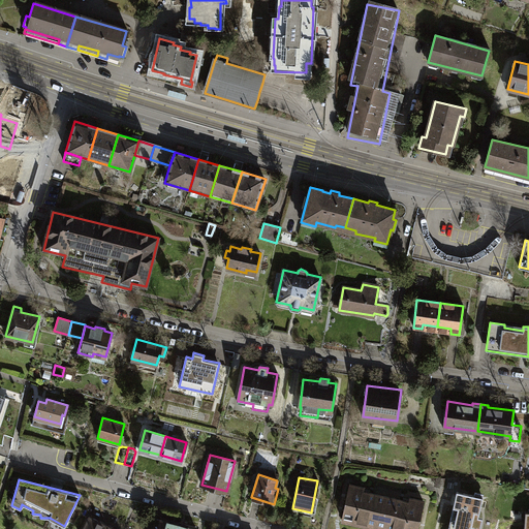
[(353,520),(379,526),(385,497),(363,492),(363,488),(349,485),(342,520),(352,522),(353,520)]
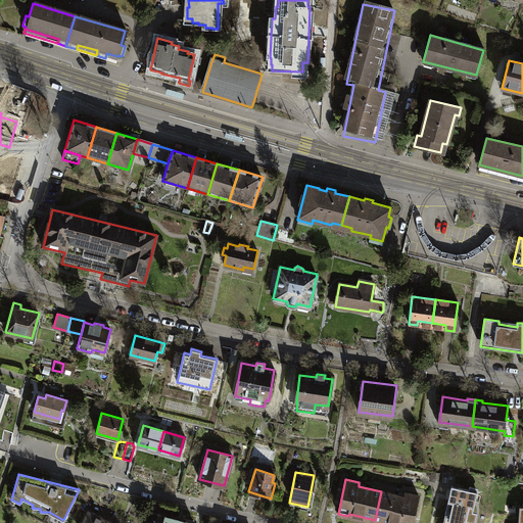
[(478,492),(452,486),(443,522),(465,522),(466,521),(475,522),(477,513),(473,512),(478,492)]
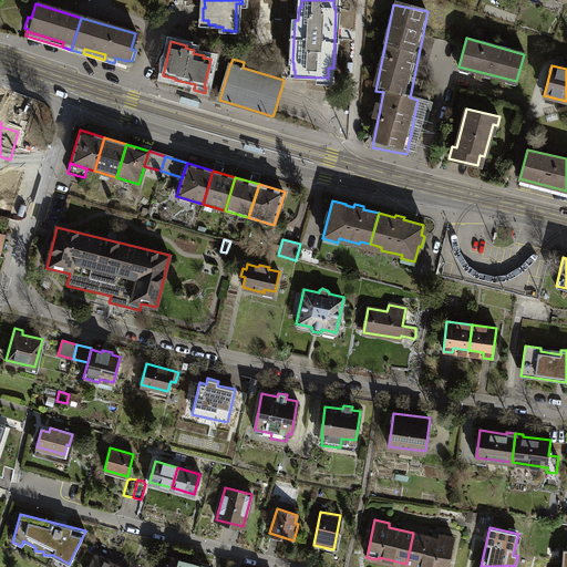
[(437,538),(413,533),(406,564),(423,566),(446,566),(453,537),(439,534),(437,538)]
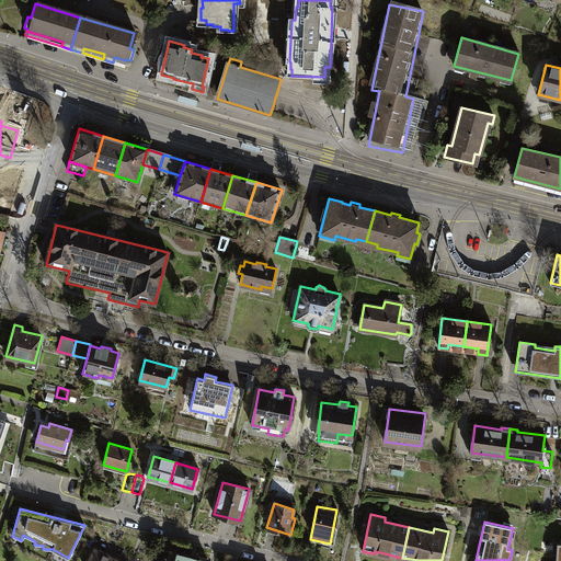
[(87,560),(109,560),(112,558),(94,549),(87,560)]
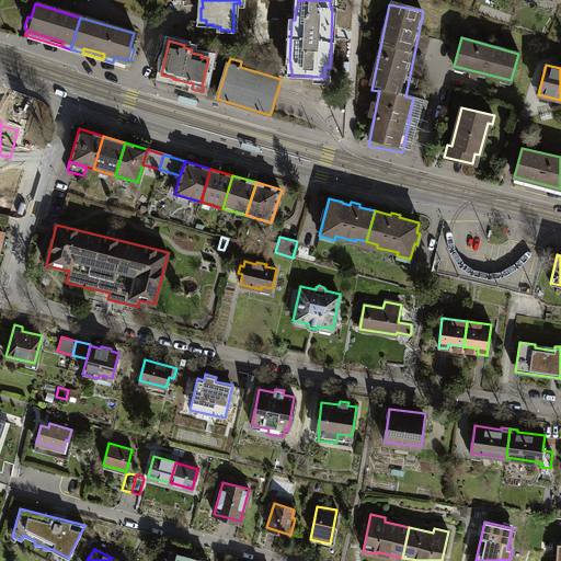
[(165,560),(187,560),(189,556),(170,551),(165,560)]
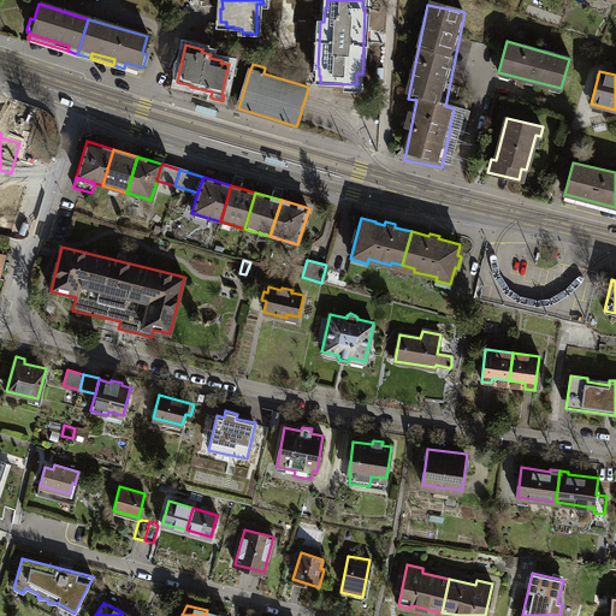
All buildings are outlined.
